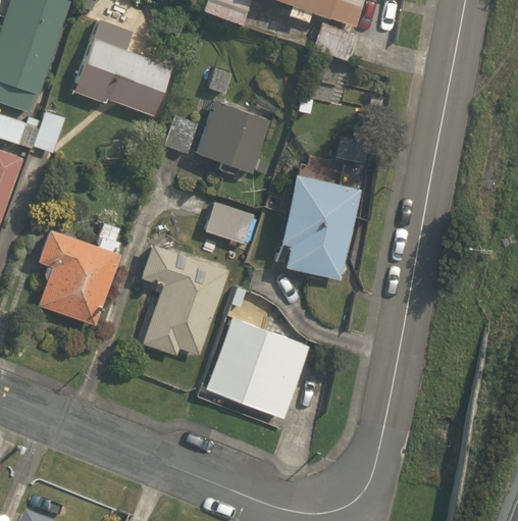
[(0,102),(30,112),(35,94),(40,96),(70,1),(67,0),(10,0),(0,34),(0,102)]
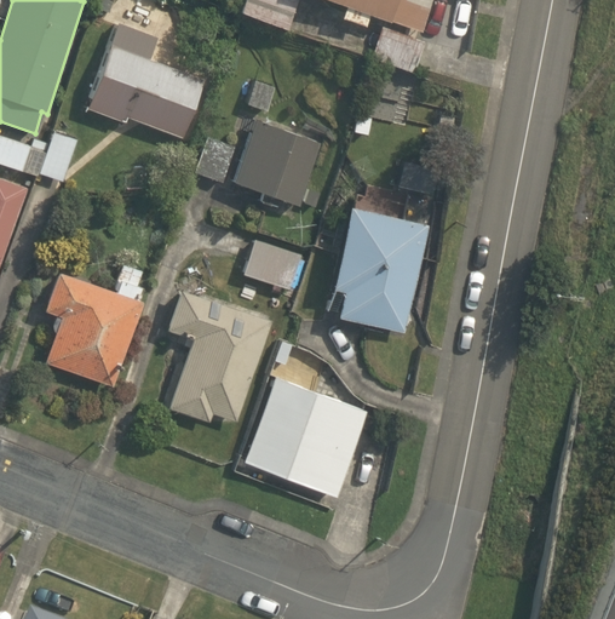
[(369,15),(421,32),(432,0),(245,0),(240,13),(289,29),(299,0),(328,0),(345,6),(342,18),(366,27),(369,15)]
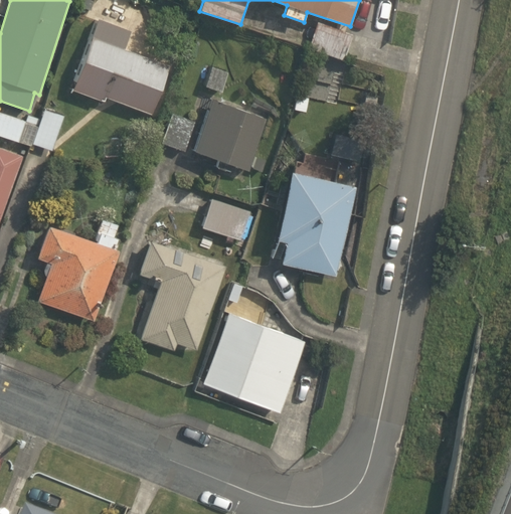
[(107,99),(153,115),(170,64),(126,49),(132,30),(100,19),(74,92),(106,103),(107,99)]
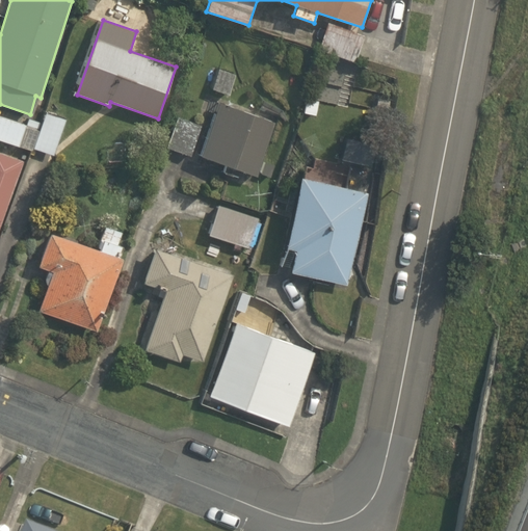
[(322,51),(358,62),(366,36),(331,25),(322,51)]
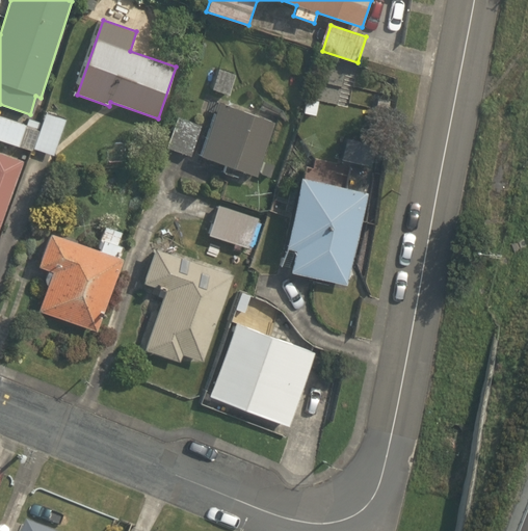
[(230,98),(237,76),(220,70),(214,93),(230,98)]
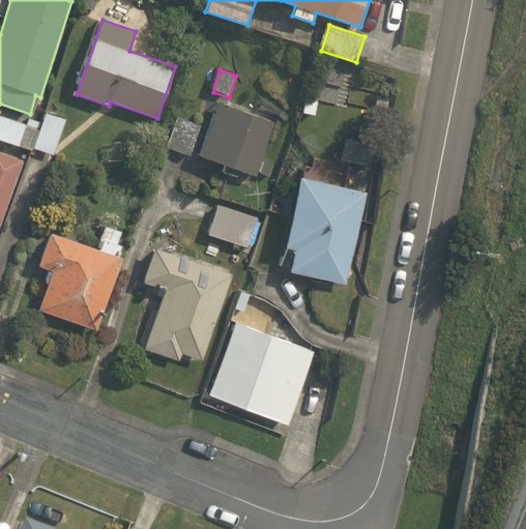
[(201,155),(256,177),(276,124),(221,104),(201,155)]
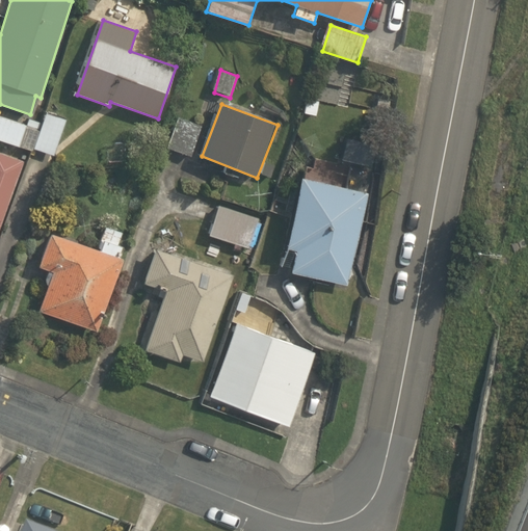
[(35,149),(55,156),(68,121),(48,113),(35,149)]
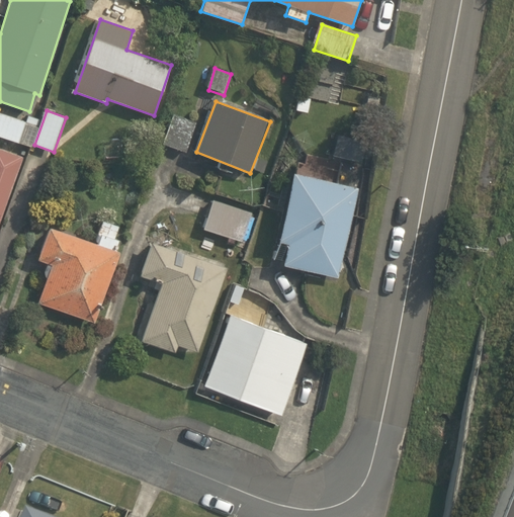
[(38,127),(43,116),(32,112),(28,124),(38,127)]
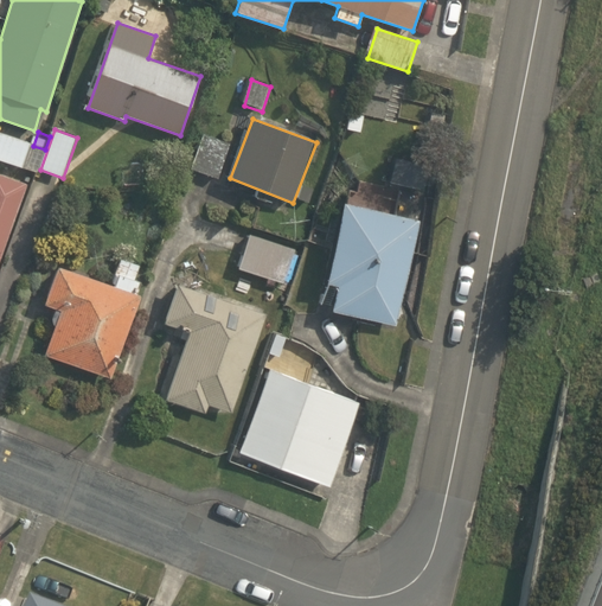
[(0,159),(25,167),(32,144),(0,134),(0,159)]
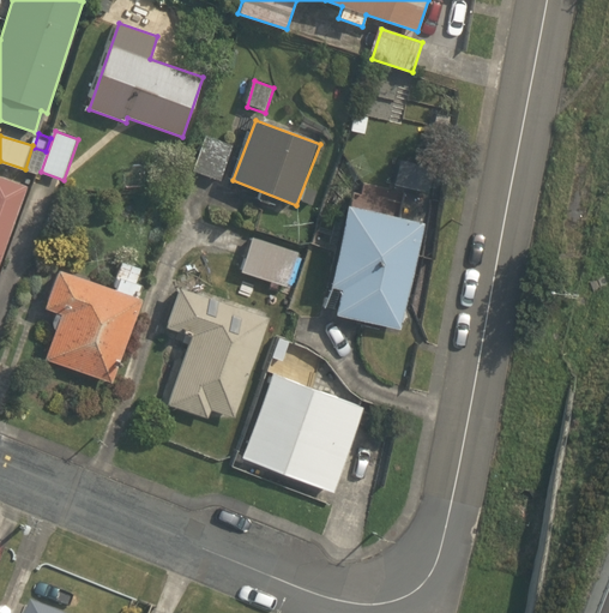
[(223,184),(235,144),(204,136),(192,175),(223,184)]
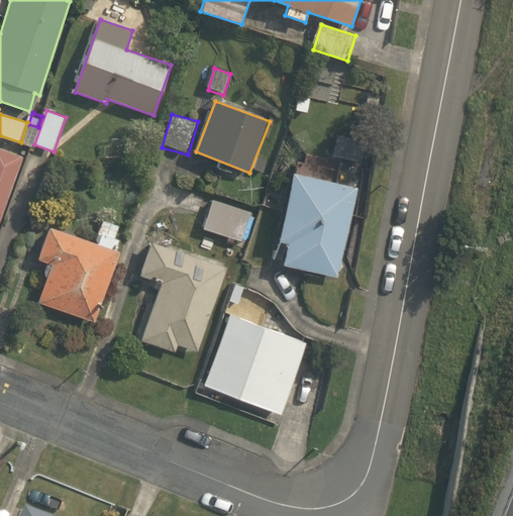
[(31,146),(37,130),(27,127),(22,143),(31,146)]
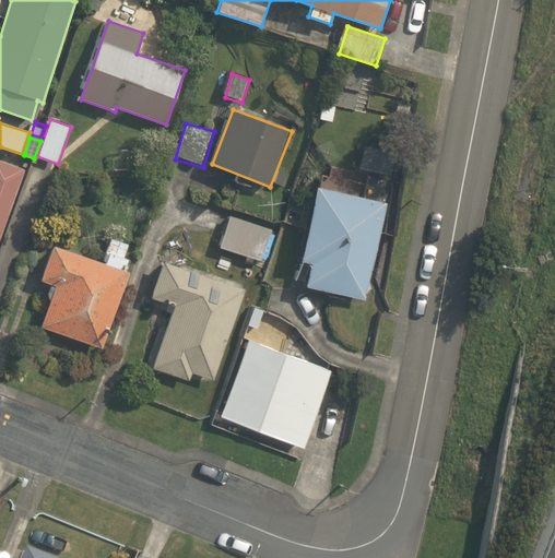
[(0,241),(25,169),(0,161),(0,241)]
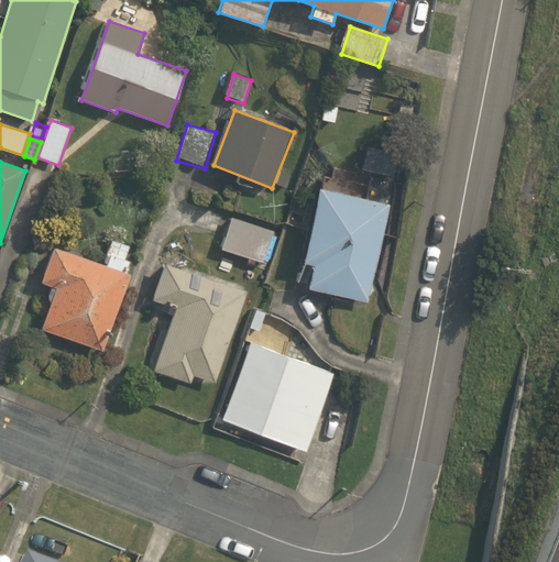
[(288,189),(292,177),(282,174),(278,186),(288,189)]
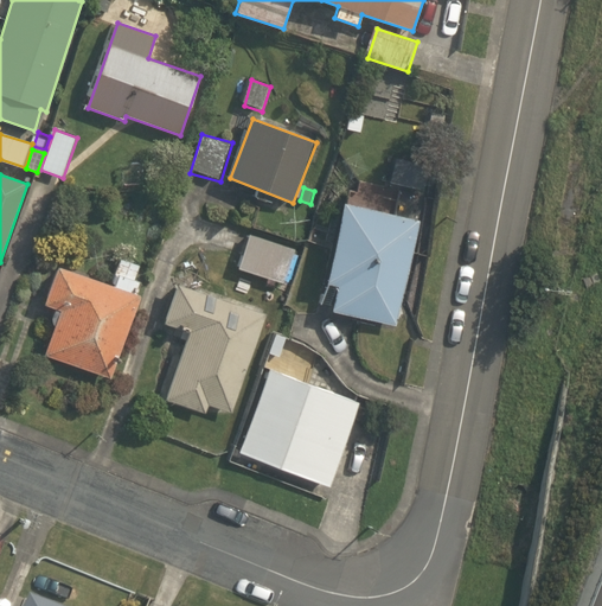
[(330,308),(396,325),(422,222),(344,203),(325,281),(335,285),(330,308)]
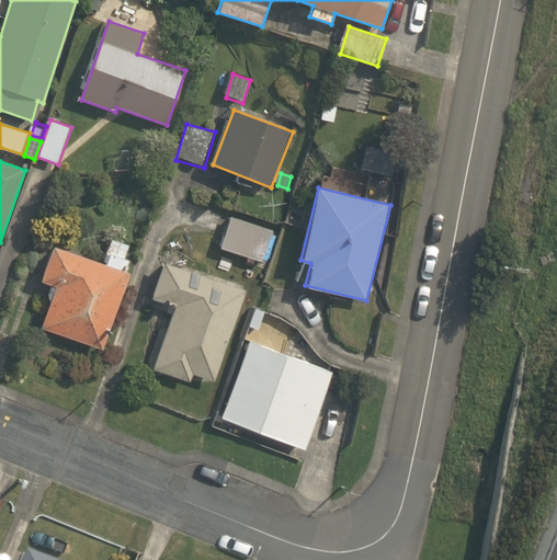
[(223,249),(263,262),(274,231),(232,218),(223,249)]
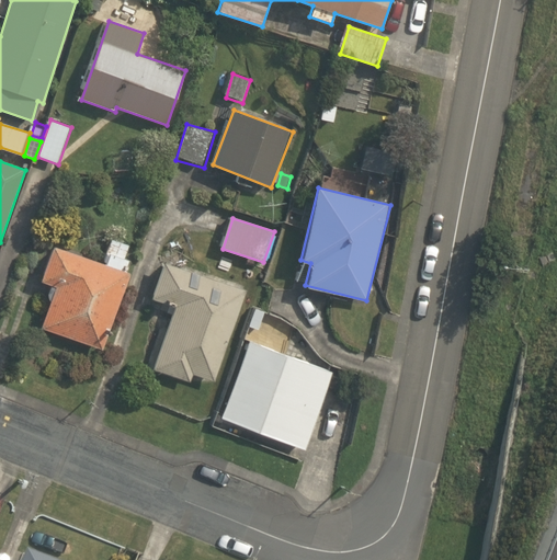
[(43,328),(102,349),(129,273),(126,272),(131,261),(126,259),(131,246),(113,240),(104,263),(55,247),(43,281),(57,286),(43,328)]
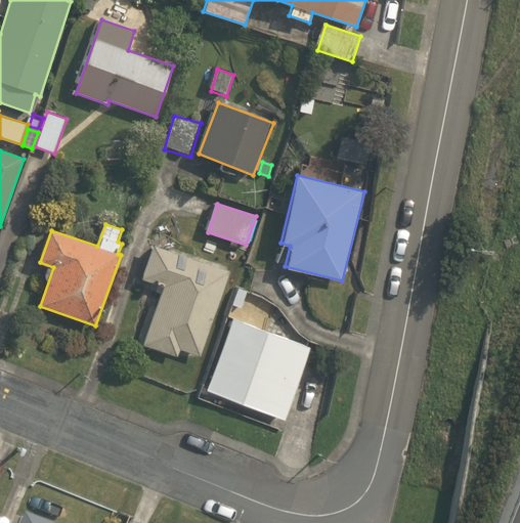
[(207,338),(229,271),(153,246),(141,279),(164,287),(146,338),(144,345),(179,357),(181,350),(201,356),(207,338)]
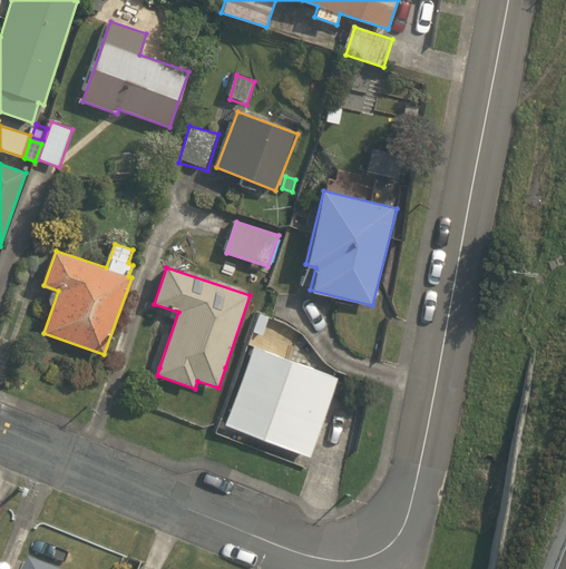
[(339,376),(314,368),(254,346),(247,368),(226,424),(312,454),(339,376)]
